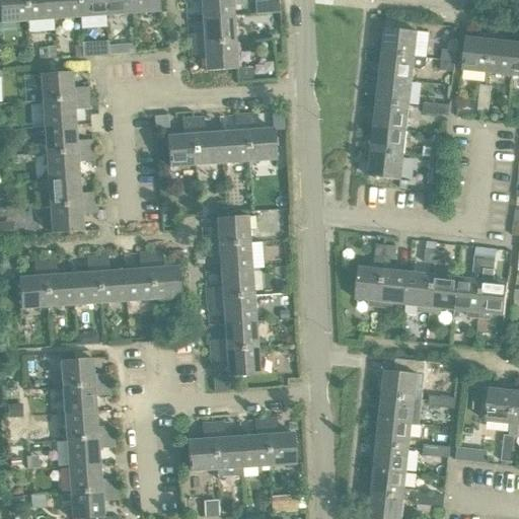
[(0,0),(0,22),(26,21),(24,0),(0,0)]
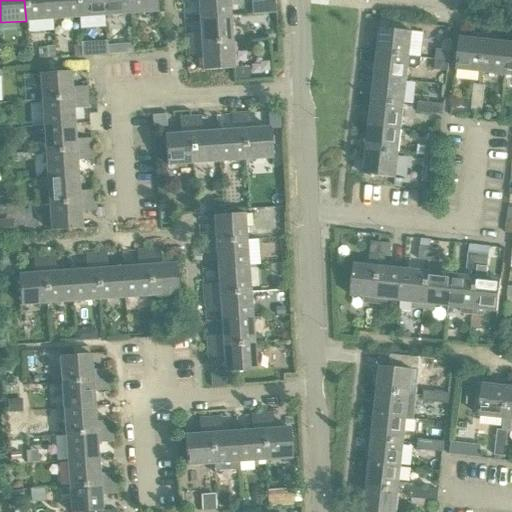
[(24,0),(26,21),(52,19),(50,0),(24,0)]
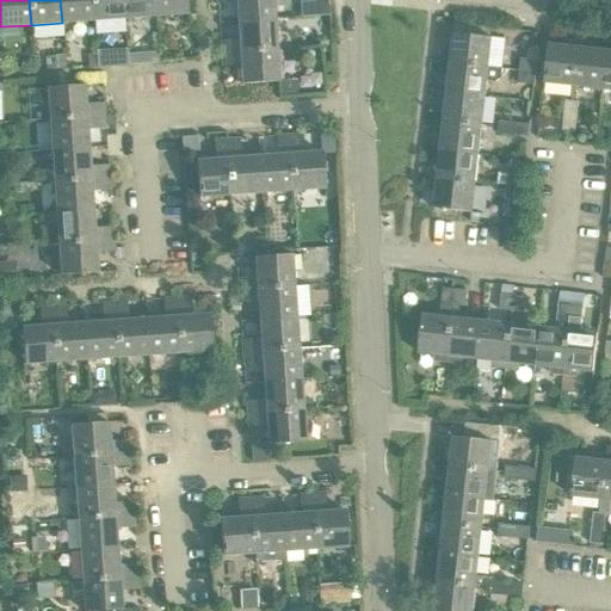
[(60,0),(62,23),(93,20),(91,0),(60,0)]
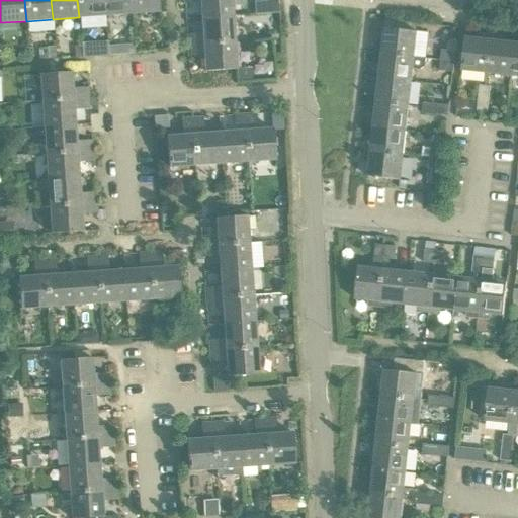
[(77,0),(79,17),(105,15),(103,0),(77,0)]
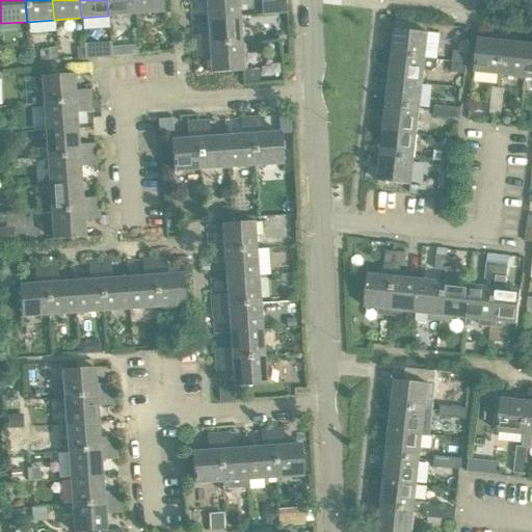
[(106,0),(108,16),(135,14),(133,0),(106,0)]
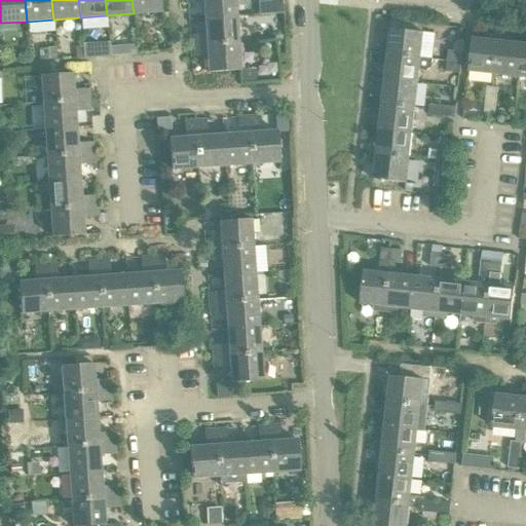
[(132,0),(134,13),(161,11),(159,0),(132,0)]
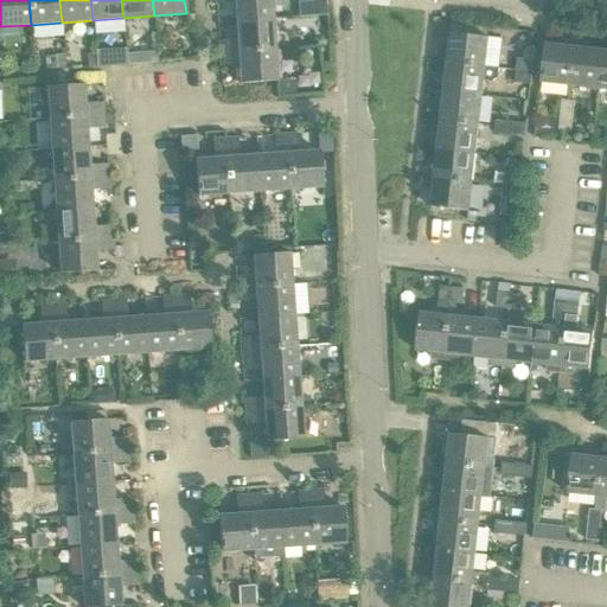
[(235,2),(236,21),(273,19),(272,0),(216,0),(217,5),(235,2)]
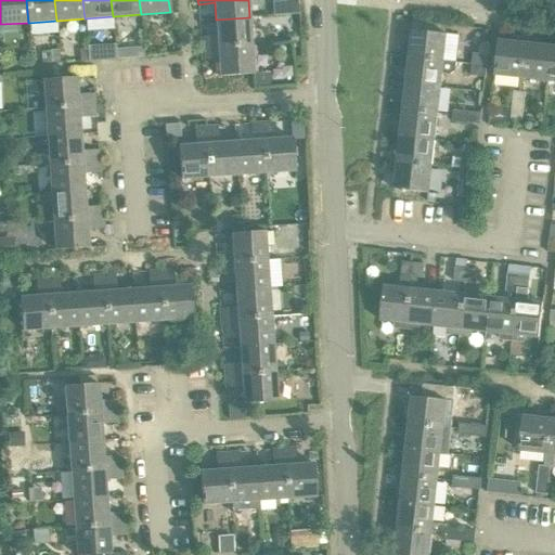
[(288,3),(272,4),(273,15),(288,14),(288,3)]
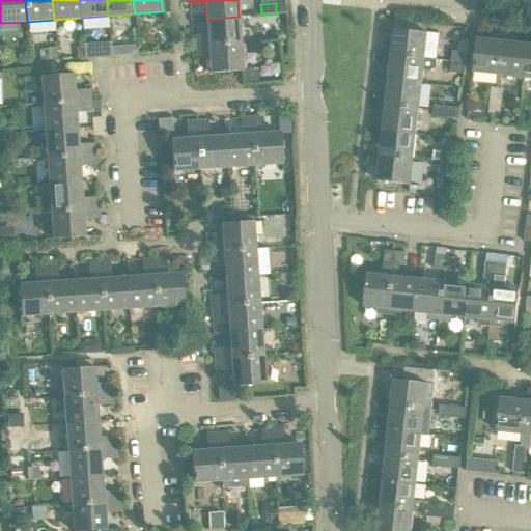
[(207,35),(192,36),(192,47),(241,44),(239,17),(206,19),(207,35)]
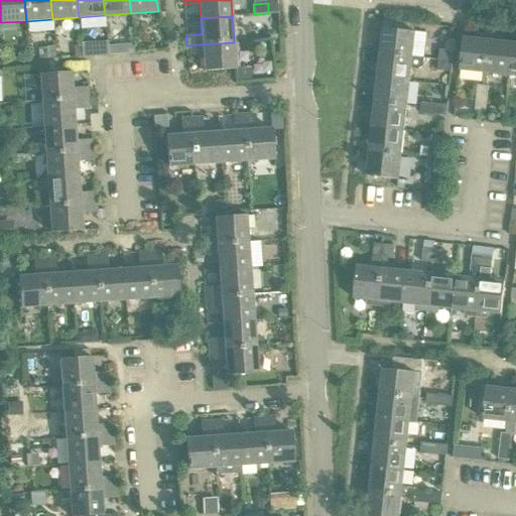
[(375,42),(374,53),(424,59),(424,57),(413,56),(415,33),(383,29),(381,42),(375,42)]
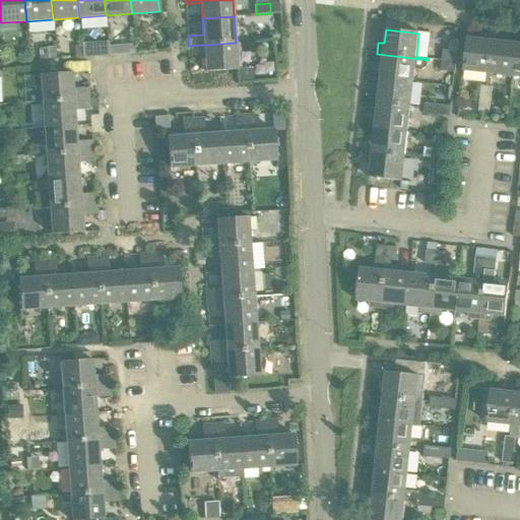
[(466,38),(463,71),(490,74),(494,35),(481,34),(480,40),(466,38)]
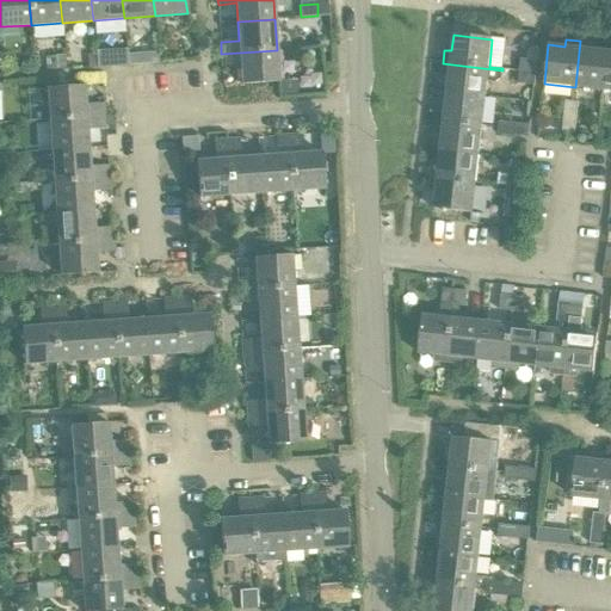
[(580,41),(575,87),(604,91),(608,51),(592,50),(593,43),(580,41)]
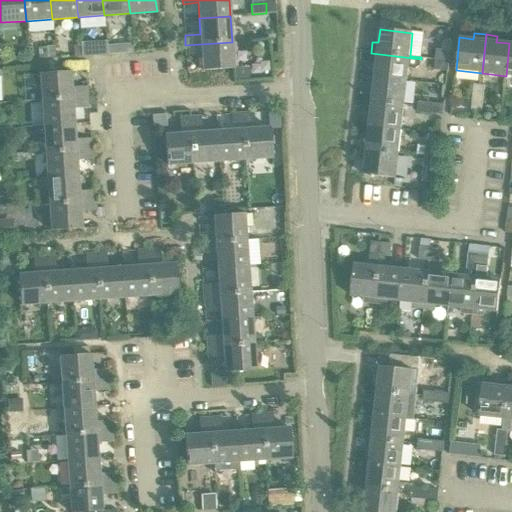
[(93,42),(82,43),(82,45),(83,56),(94,56),(93,42)]
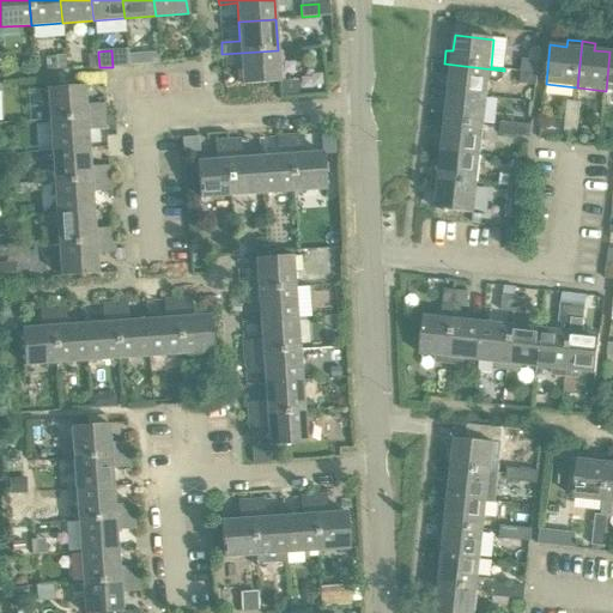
[(242,65),(243,85),(280,82),(278,50),(222,54),(223,66),(242,65)]
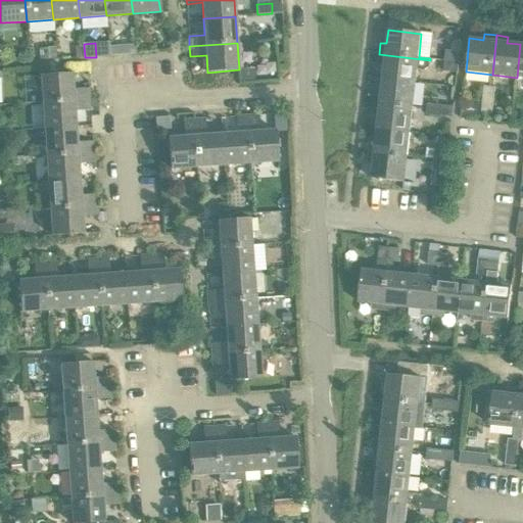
[(82,46),(74,47),(75,58),(83,58),(82,46)]
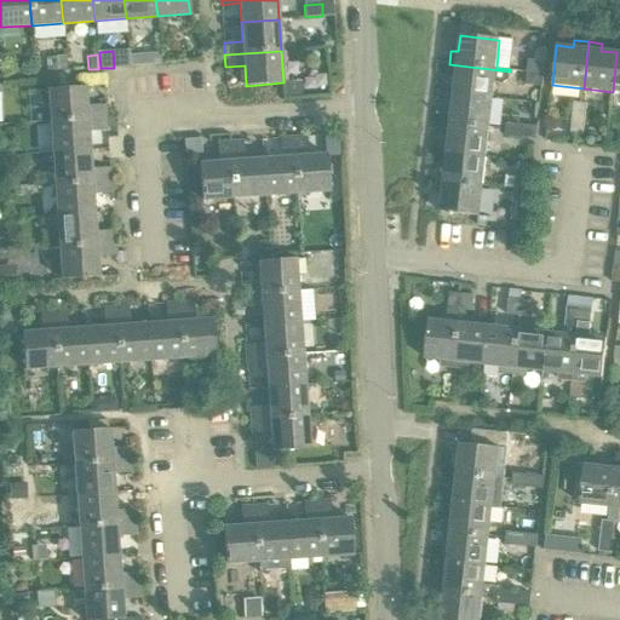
[(65,56),(45,58),(46,72),(67,70),(65,56)]
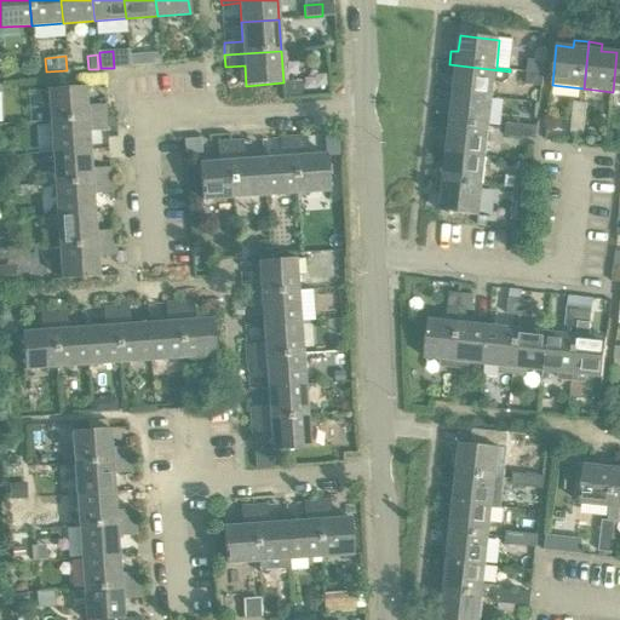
[(528,61),(527,74),(544,75),(545,62),(528,61)]
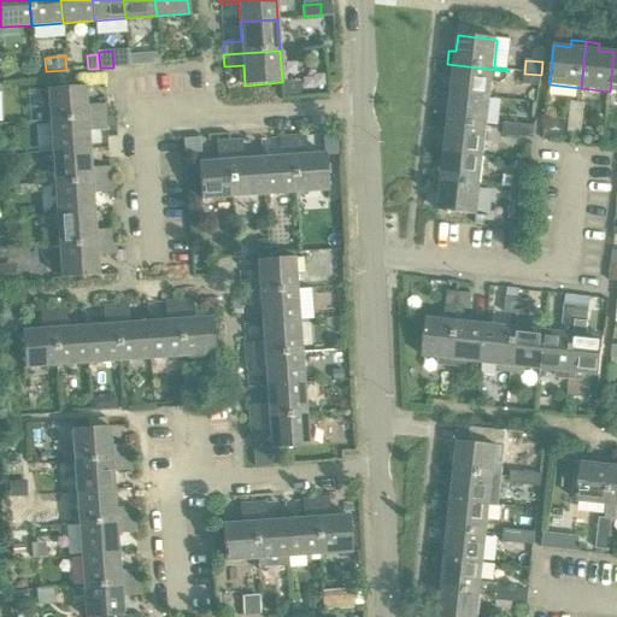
[(453,80),(451,95),(491,99),(492,82),(501,83),(507,78),(507,71),(447,64),(446,78),(453,80)]
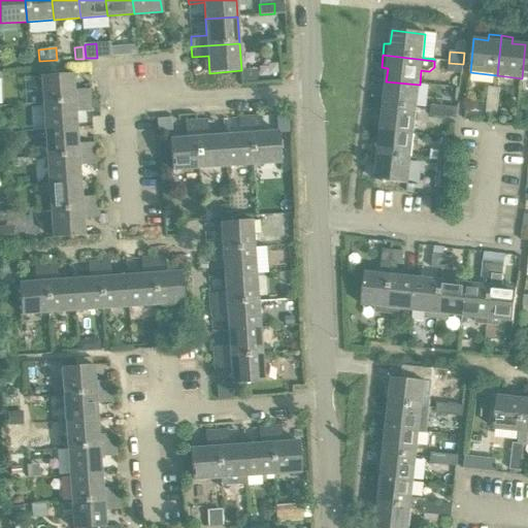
[(448,72),(462,74),(463,64),(449,63),(448,72)]
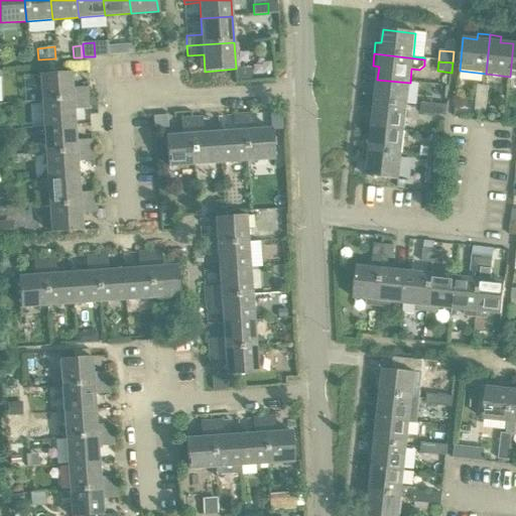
[(250,69),(236,70),(237,81),(251,80),(250,69)]
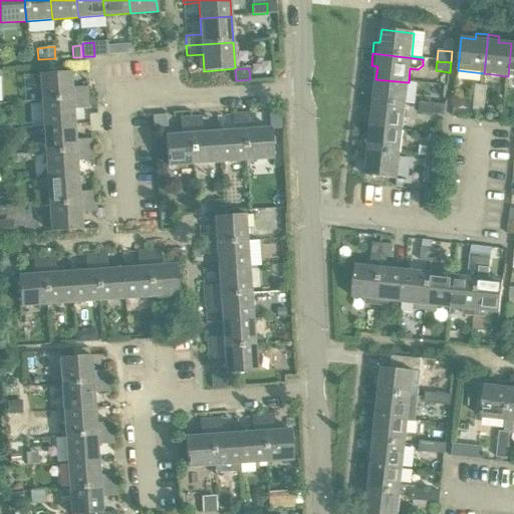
[(39,73),(41,100),(87,96),(87,86),(72,88),(71,71),(39,73)]
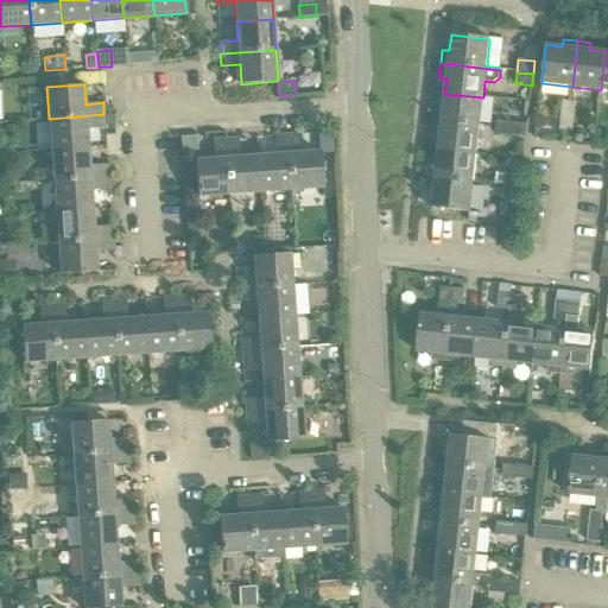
[(436,107),(435,121),(480,126),(483,97),(444,94),(443,108),(436,107)]
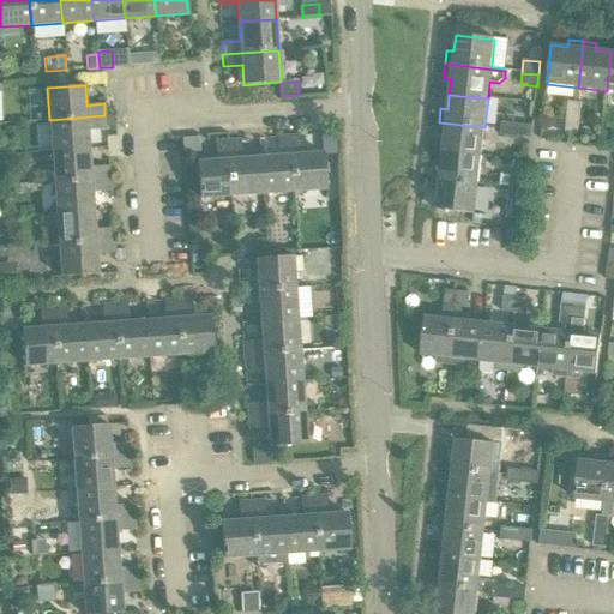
[(569,102),(567,116),(579,118),(581,103),(569,102)]
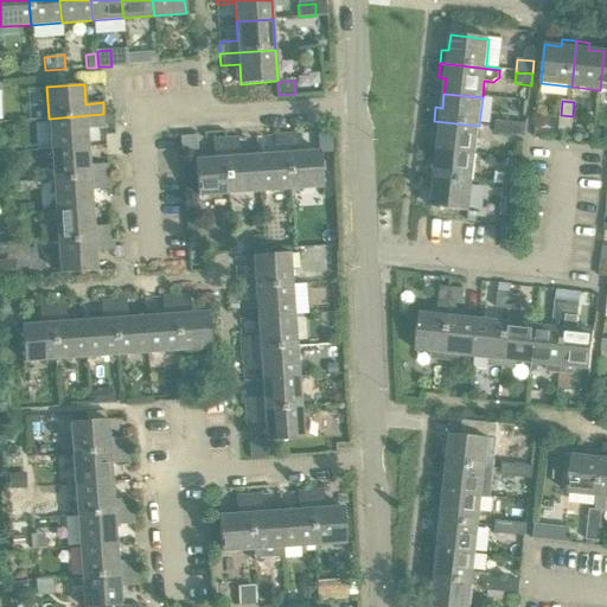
[(49,119),(51,149),(88,147),(85,128),(104,127),(103,114),(49,119)]
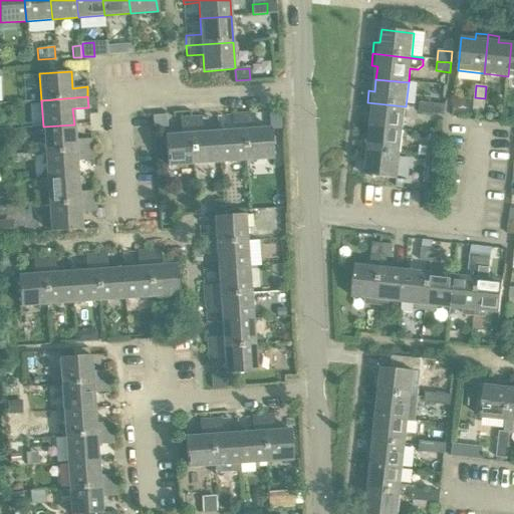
[(473,111),(484,112),(485,98),(475,97),(473,111)]
